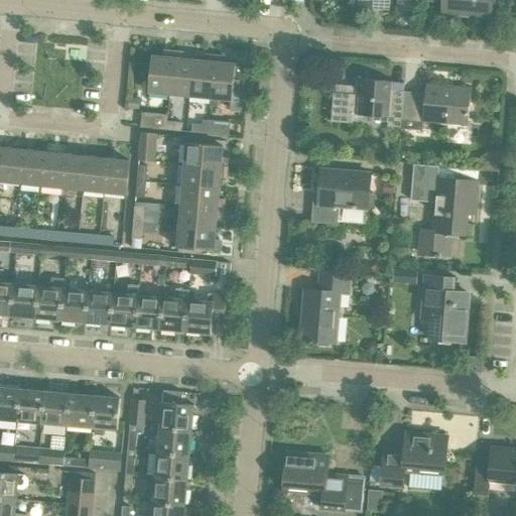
[(370,0),(370,7),(388,8),(388,0),(370,0)]
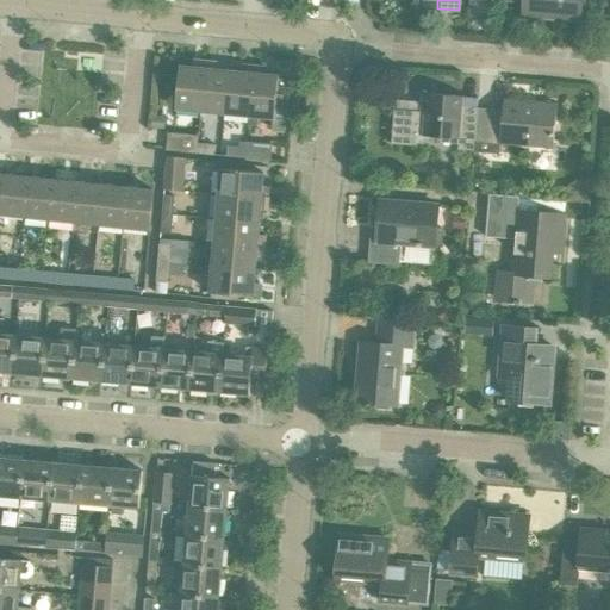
[(490,0),(470,0),(470,17),(490,17),(490,0)]
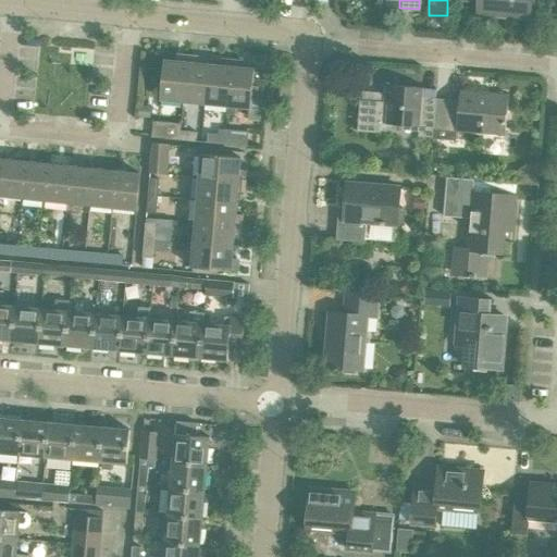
[(531,19),(532,0),(480,0),(479,13),(531,19)]
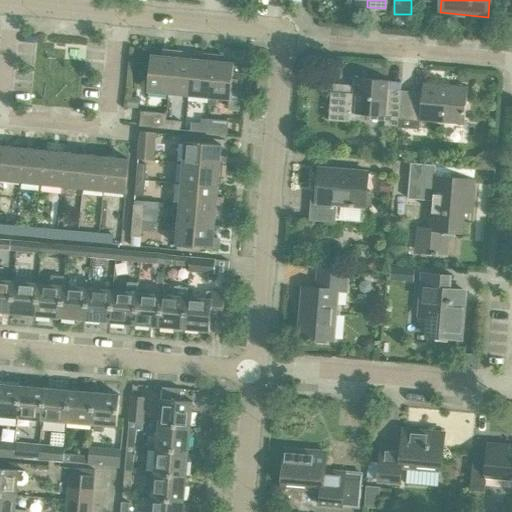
[(170,93),(174,51),(164,50),(163,55),(153,54),(149,91),(170,93)]
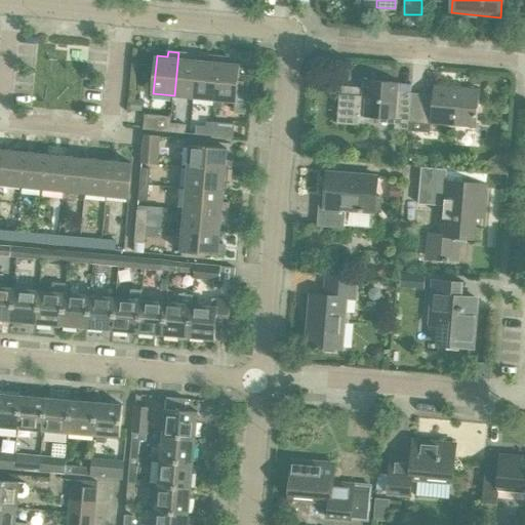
[(196,97),(200,61),(189,58),(189,53),(178,52),(174,95),(196,97)]
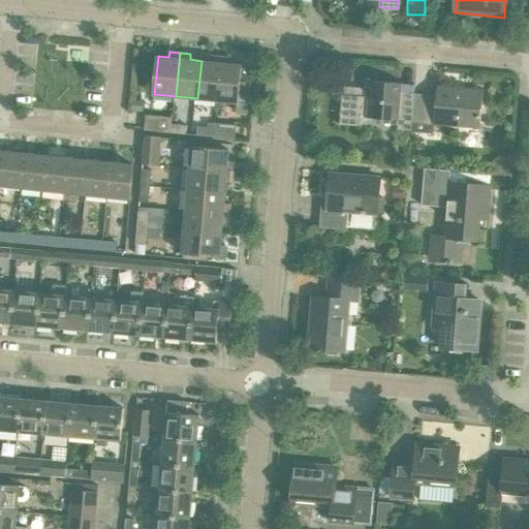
[(218,100),(223,58),(212,57),(212,61),(201,61),(197,98),(216,100),(218,100)]
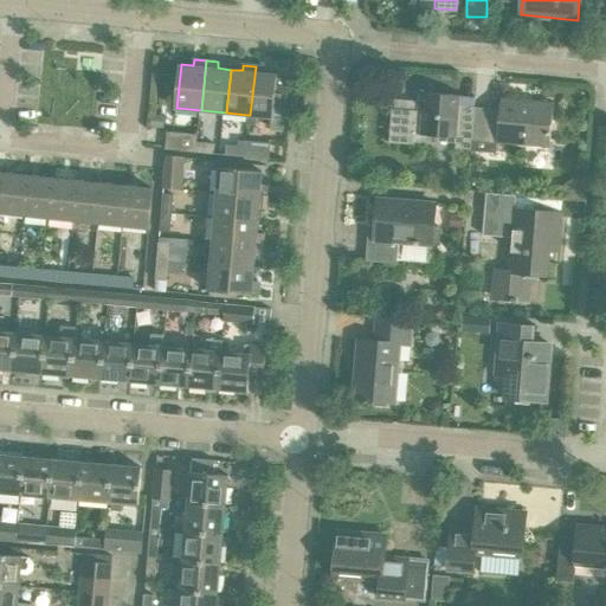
[(287,128),(290,90),(278,89),(279,75),(266,73),(268,68),(256,66),(250,115),(247,115),(246,126),(256,127),(257,115),(274,117),(274,127),(287,128)]
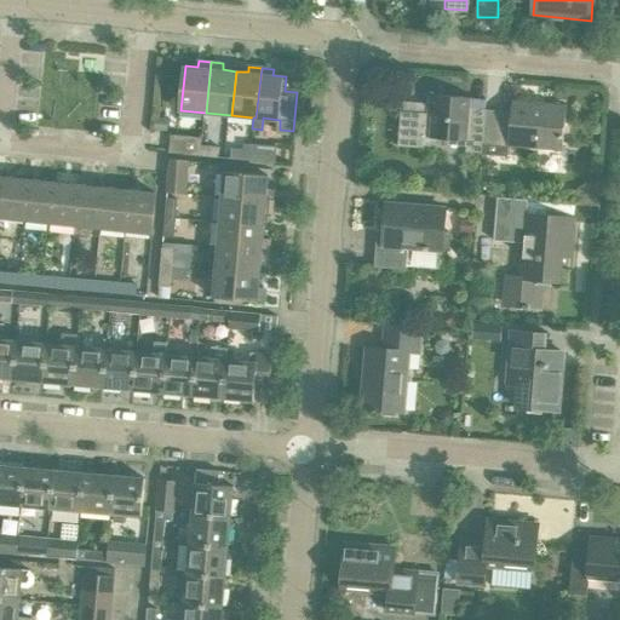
[(383,69),(382,79),(400,81),(401,73),(383,69)]
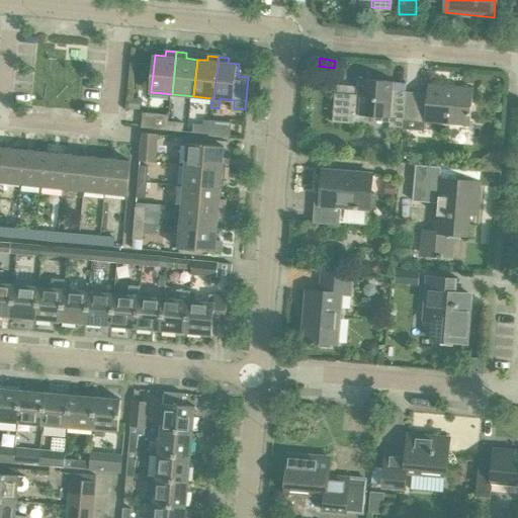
[(404,128),(407,91),(394,90),(394,81),(359,78),(358,86),(362,86),(361,98),(336,96),(334,121),(354,123),(355,114),(391,116),(390,125),(403,127),(403,128),(404,128)]
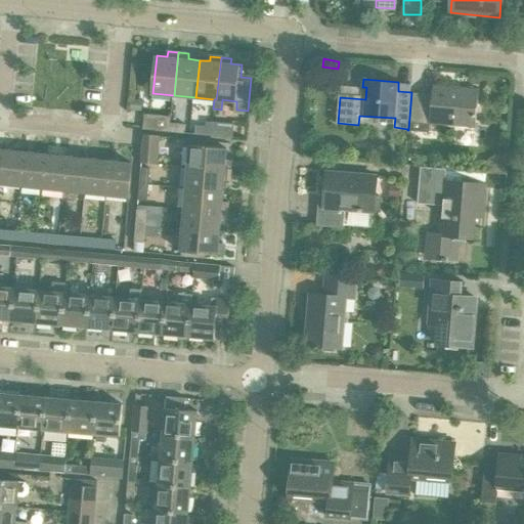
[(477,126),(480,88),(434,85),(433,94),(411,92),(408,130),(429,132),(430,122),(477,126)]
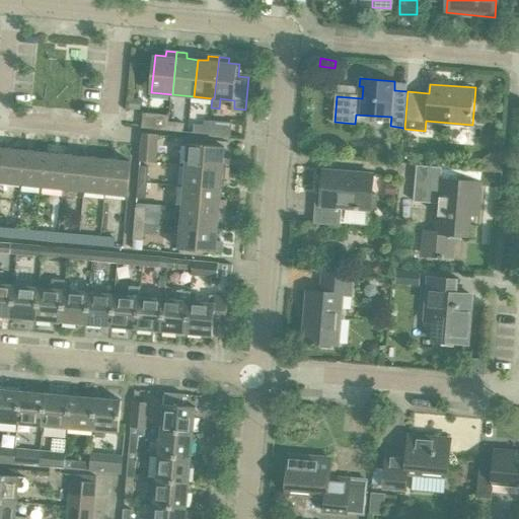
[(130,98),(129,108),(140,109),(141,99),(130,98)]
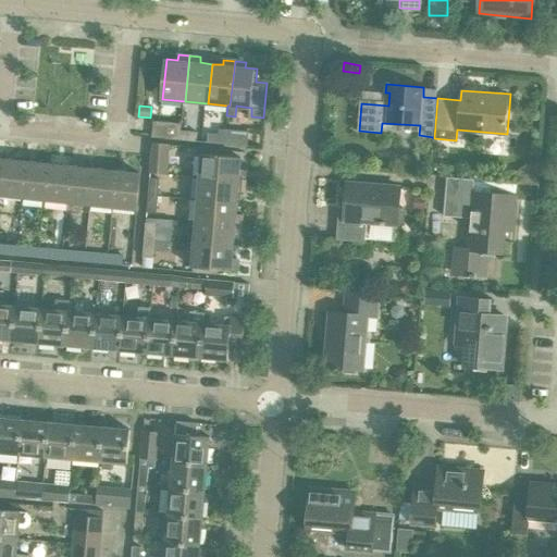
[(181,139),(182,130),(183,123),(155,121),(153,137),(181,139)]
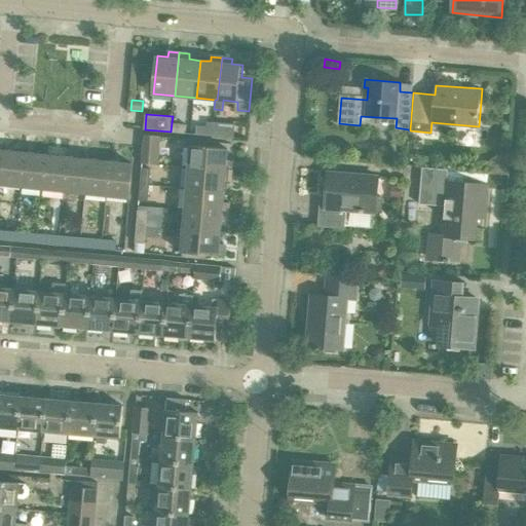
[(196,125),(195,135),(214,136),(214,127),(215,122),(207,121),(207,126),(196,125)]
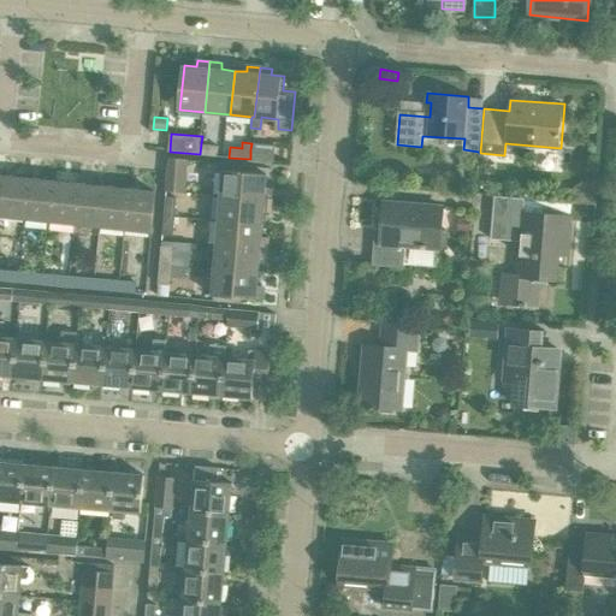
[(218,157),(219,146),(201,143),(200,154),(218,157)]
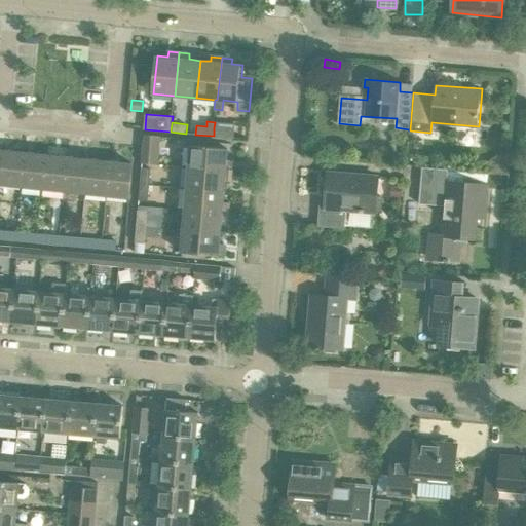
[(214,127),(214,136),(235,138),(236,123),(215,122),(214,127)]
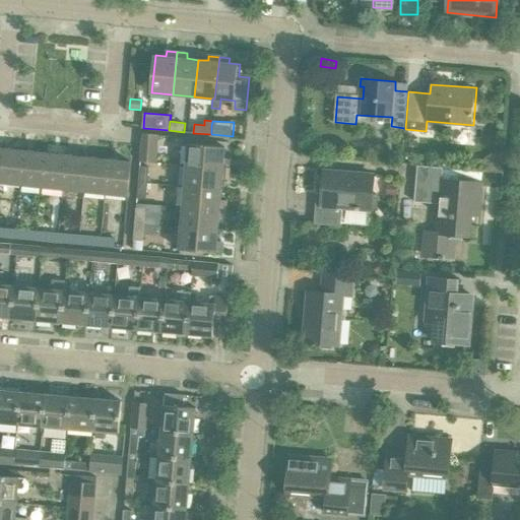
[(141,133),(139,161),(155,163),(158,134),(141,133)]
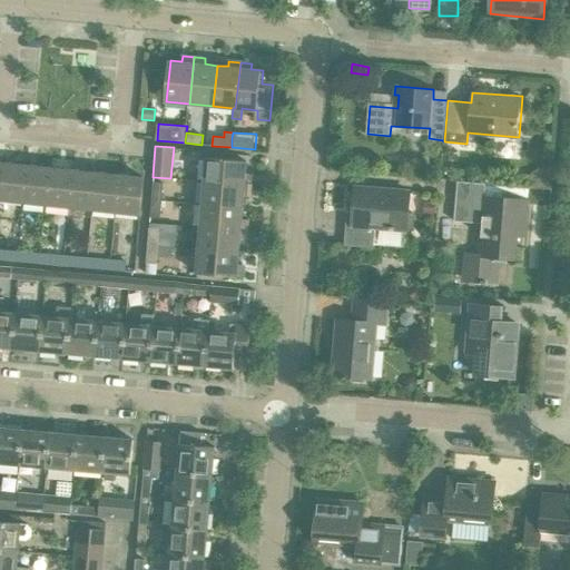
[(252,185),(253,174),(246,174),(247,160),(208,157),(206,182),(252,185)]
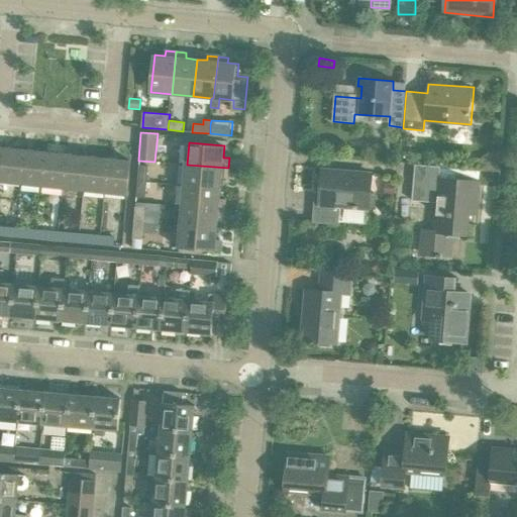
[(21,183),(24,149),(4,146),(0,181),(21,183)]
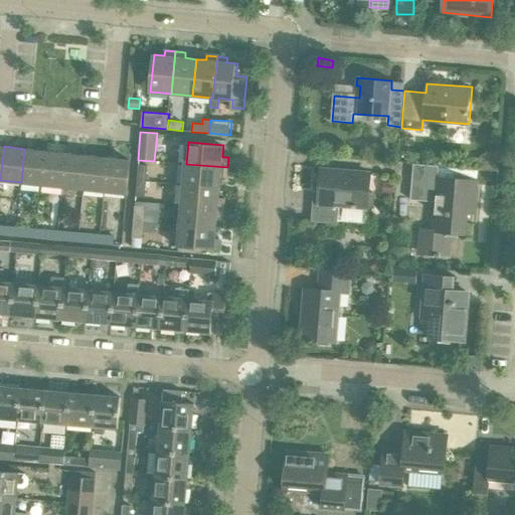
[(42,184),(45,151),(24,149),(21,182),(42,184)]
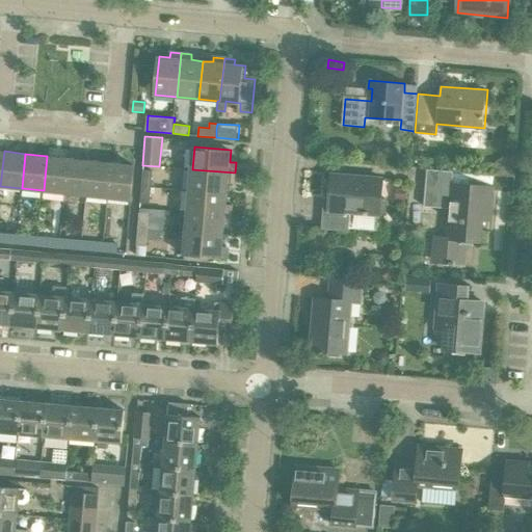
[(65,192),(69,158),(47,156),(44,190),(65,192)]
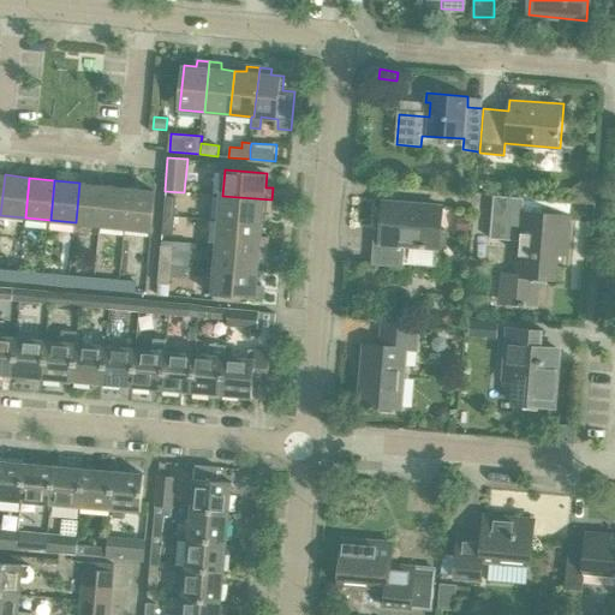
[(105,185),(79,183),(76,222),(100,226),(105,185)]
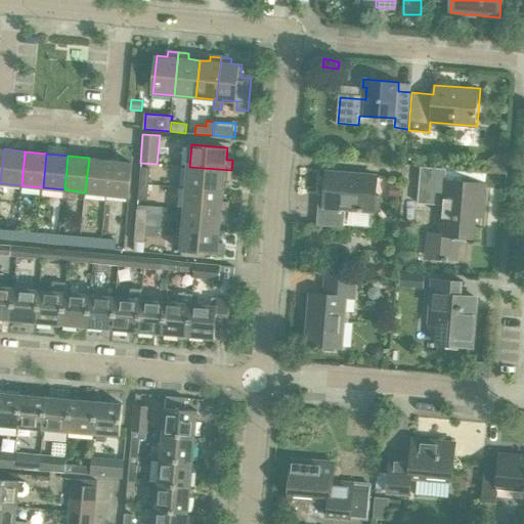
[(106,194),(111,161),(89,158),(85,192),(106,194)]
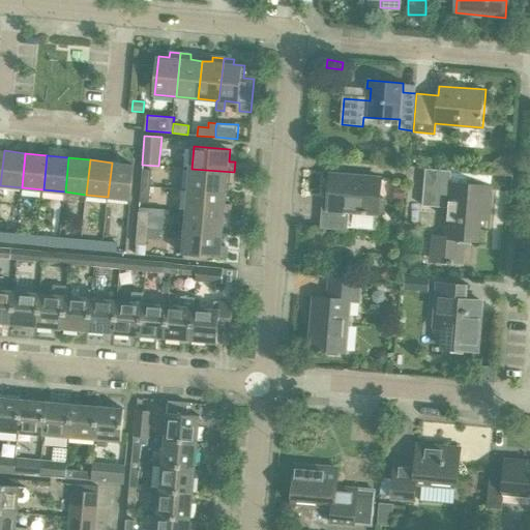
[(130,199),(135,165),(112,163),(108,197),(130,199)]
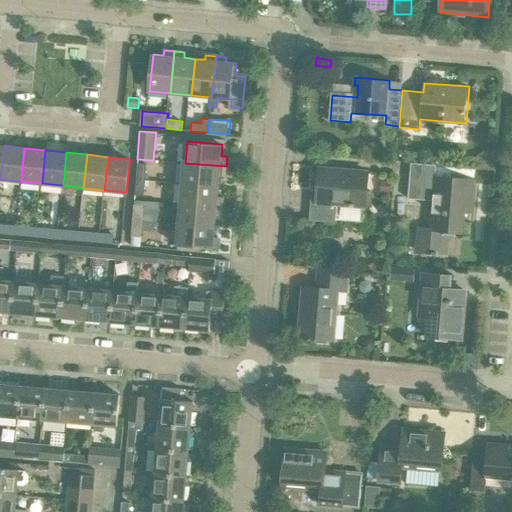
[(225,177),(226,166),(185,163),(183,183),(219,186),(220,176),(225,177)]
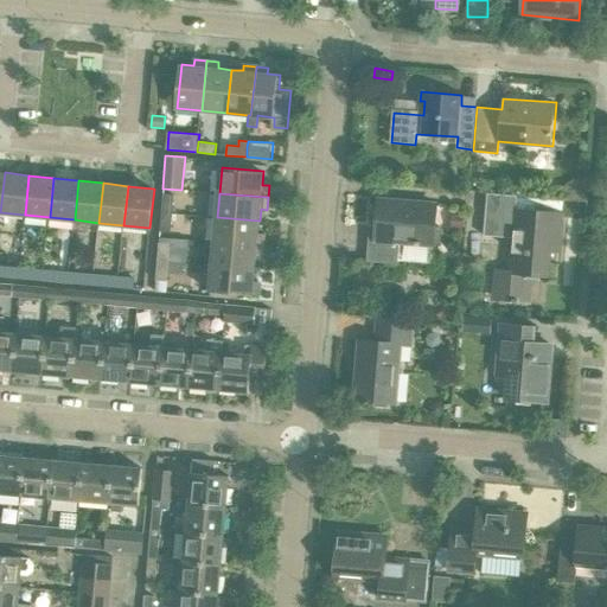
[(172,213),(174,195),(164,195),(161,212),(172,213)]
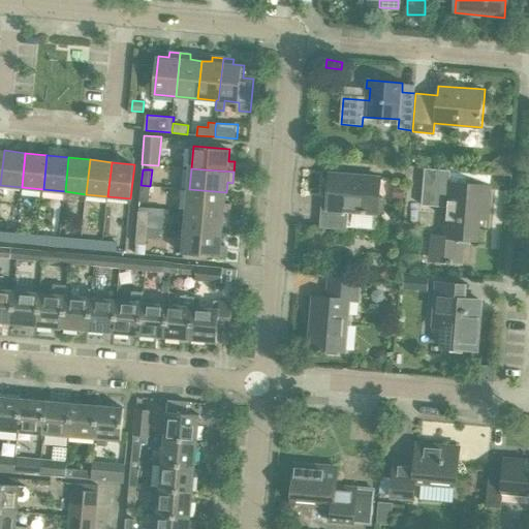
[(488,219),(491,185),(449,182),(450,172),(425,169),(422,206),(447,208),(445,237),(430,236),(428,259),(438,260),(446,260),(446,263),(452,263),(452,261),(459,261),(461,238),(478,240),(479,218),(488,219)]
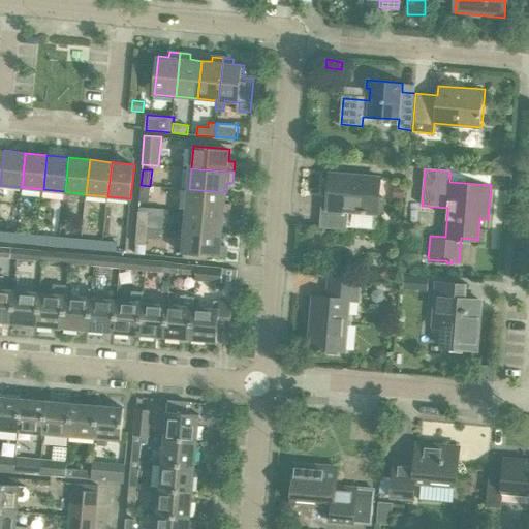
[(379,213),(382,178),(331,173),(328,205),(322,205),(321,226),(348,228),(349,211),(379,213)]
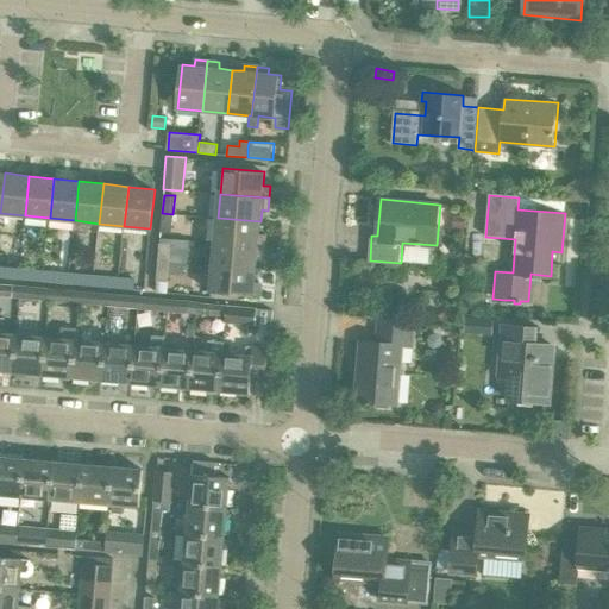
[(463,232),(464,213),(453,212),(452,231),(463,232)]
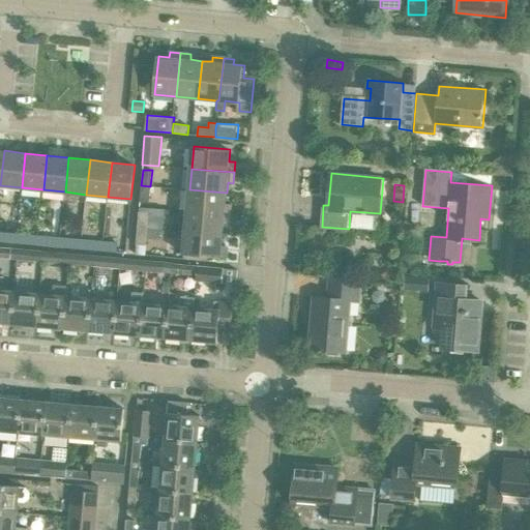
[(149,203),(150,186),(141,185),(140,202),(149,203)]
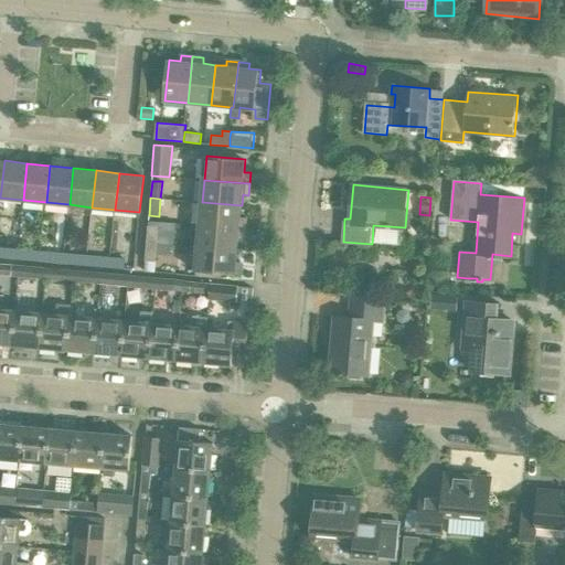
[(245,228),(246,217),(241,217),(242,205),(202,202),(200,225),(245,228)]
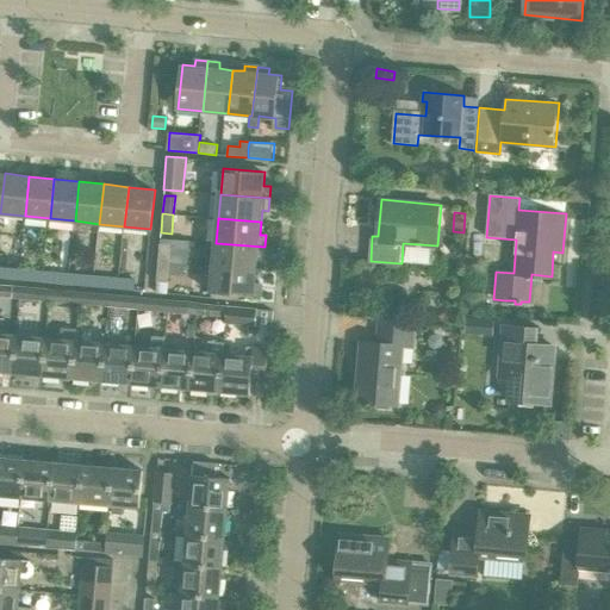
[(265,260),(265,247),(216,243),(213,267),(256,271),(257,259),(265,260)]
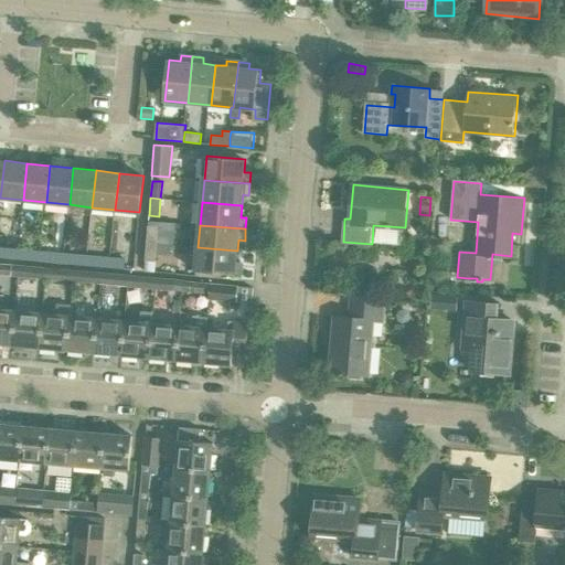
[(148,226),(147,243),(157,244),(158,226),(148,226)]
